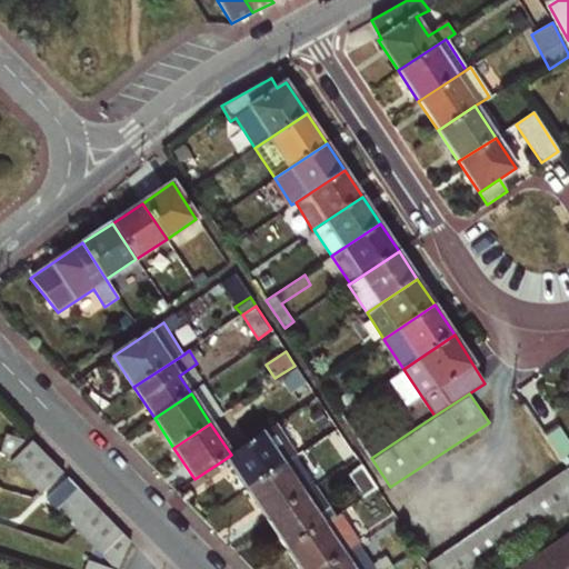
[(227,458),(247,489),(295,457),(297,456),(277,425),(231,455),(227,458)]
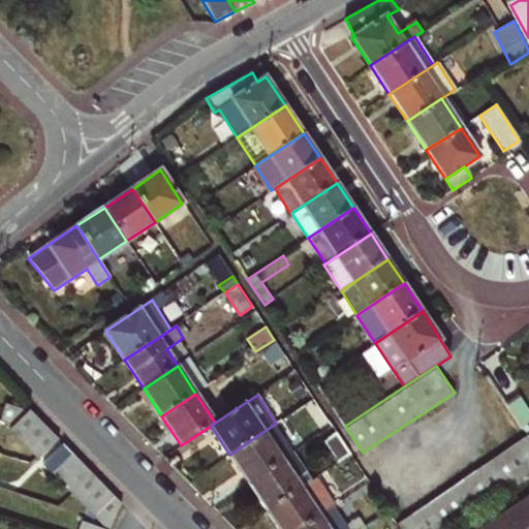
[(28,405),(10,399),(3,417),(13,422),(28,405)]
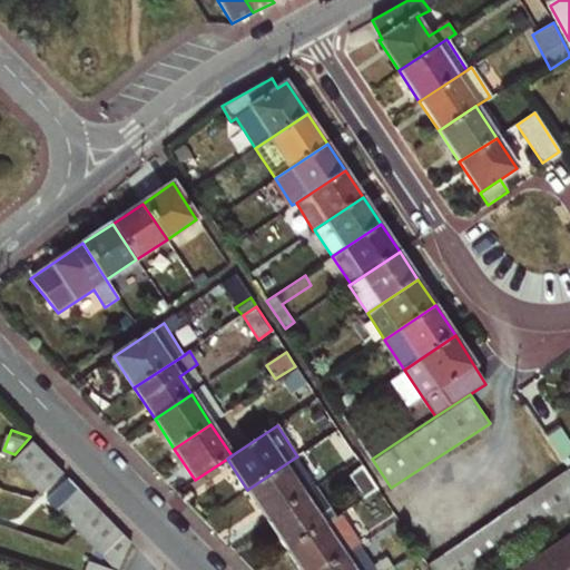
[(38,439),(17,459),(48,492),(69,473),(38,439)]
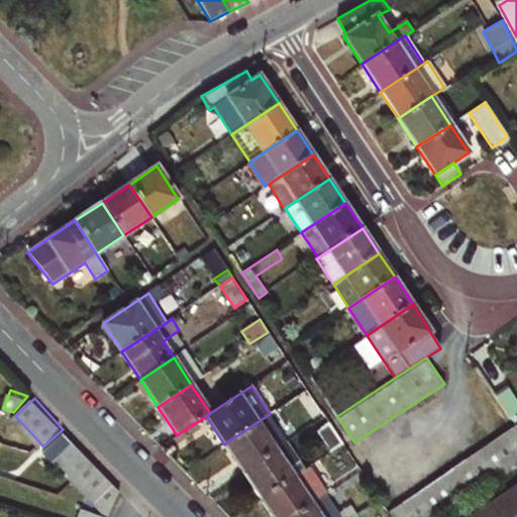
[(268,415),(224,444),(243,473),(287,443),(268,415)]
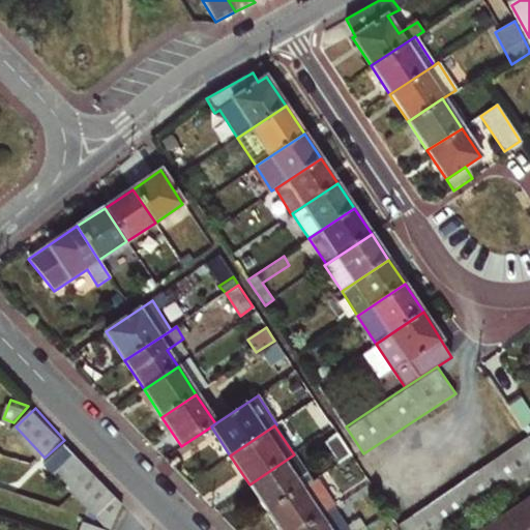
[(352,458),(336,434),(324,443),(339,466),(352,458)]
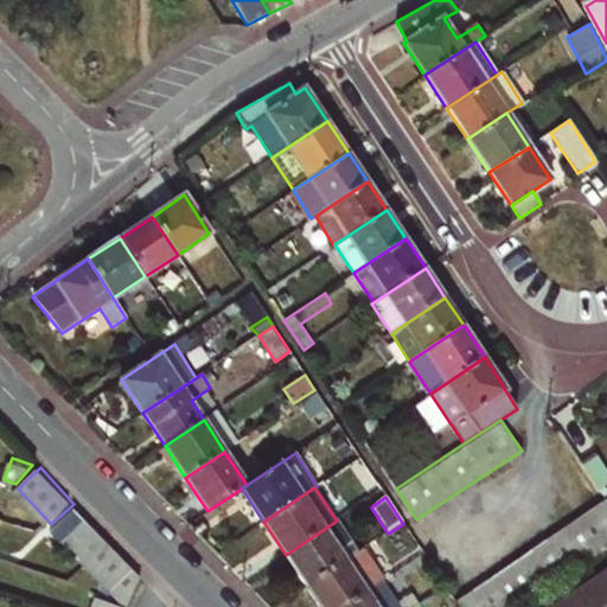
[(606,499),(592,511),(531,551),(455,604),(458,606),(519,606),(606,547),(606,499)]
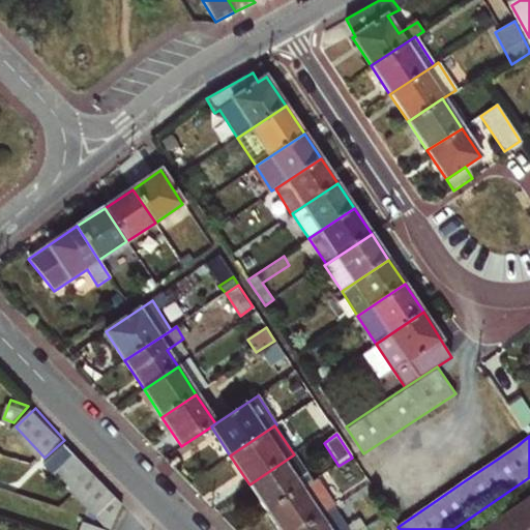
[(51,464),(79,495),(99,477),(70,446),(51,464)]
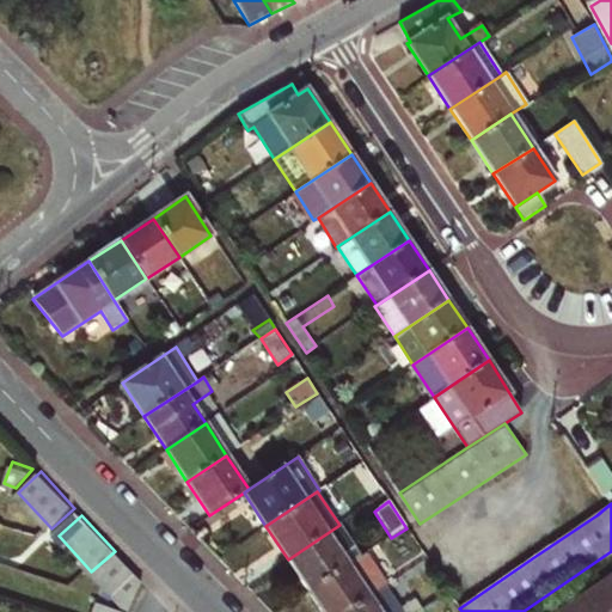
[(340,525),(288,560),(310,592),(361,558),(340,525)]
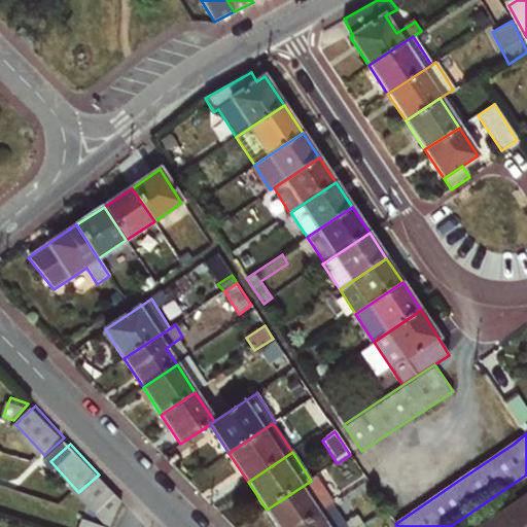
[(78,492),(88,502),(107,484),(99,475),(78,492)]
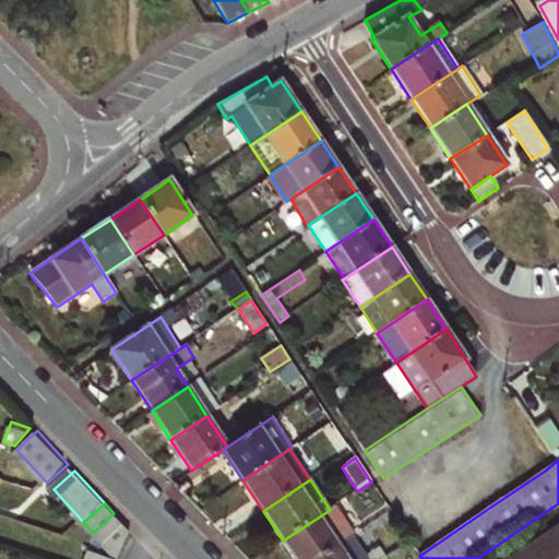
[(283,540),(294,558),(317,558),(352,536),(333,508),(330,510),(283,540)]
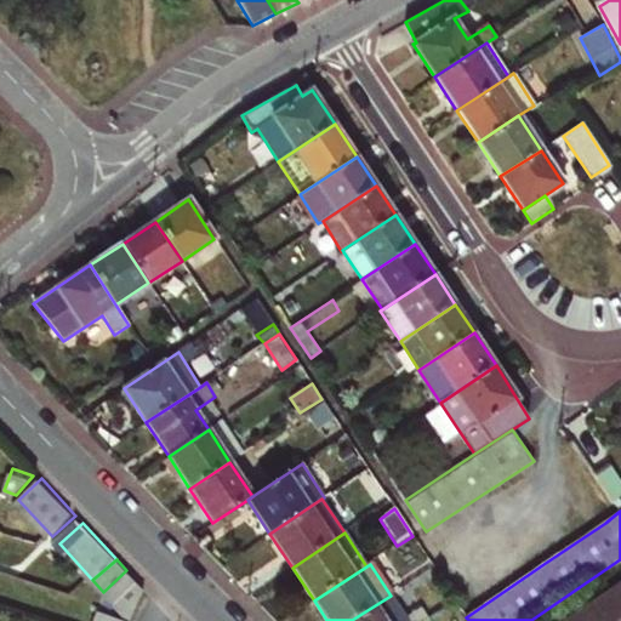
[(126,570),(103,592),(114,604),(137,582),(126,570)]
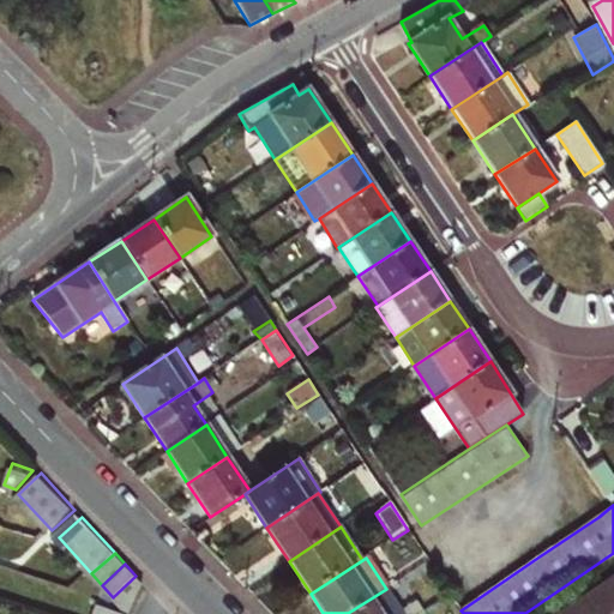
[(136,576),(113,597),(128,613),(134,613),(148,588),(136,576)]
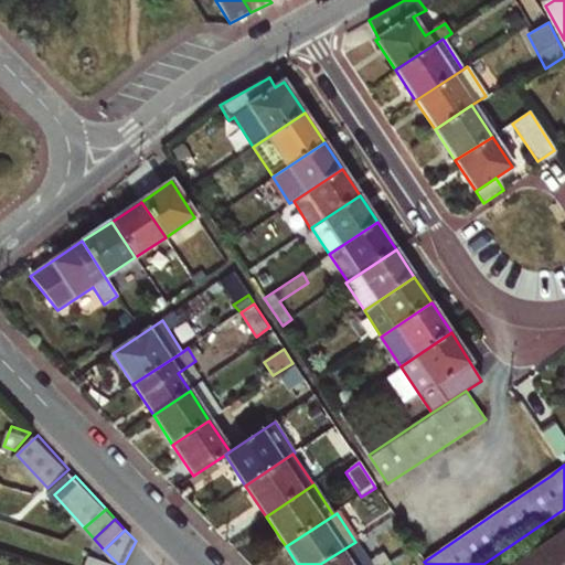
[(564,564),(564,533),(519,564),(564,564)]
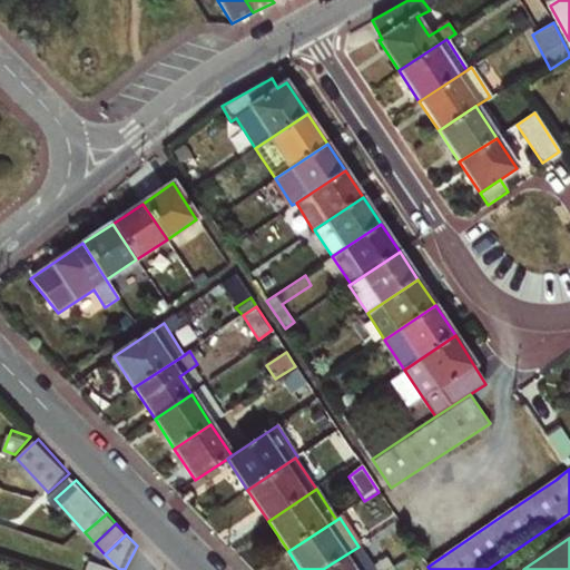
[(323,569),(373,569),(359,547),(323,569)]
